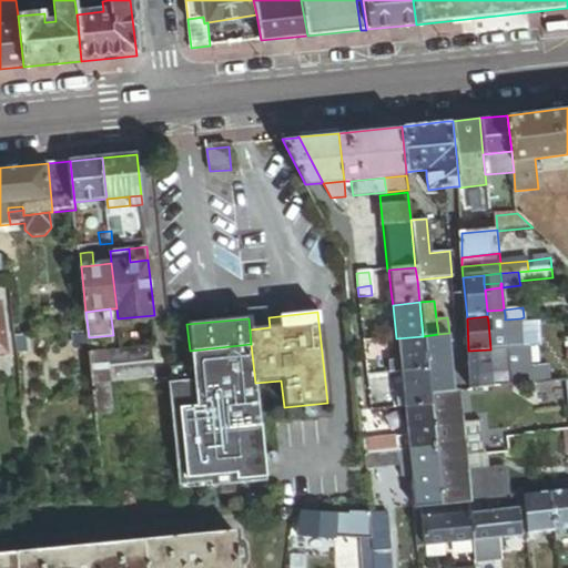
[(524,346),(520,318),(505,320),(508,346),(490,348),(490,350),(508,347),(510,369),(510,371),(511,385),(551,382),(549,366),(528,368),(526,346),(524,346)]
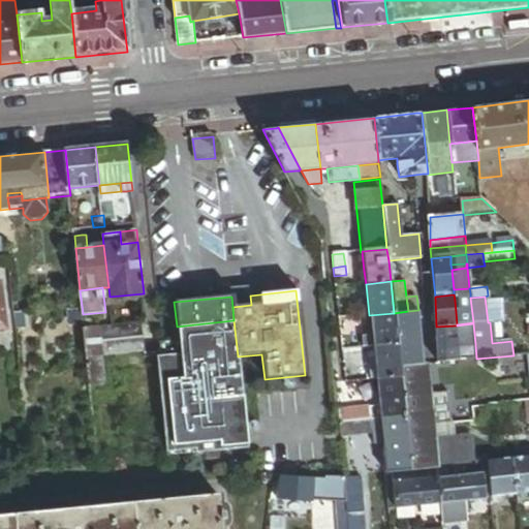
[(473,322),(470,298),(455,300),(457,324),(473,322)]
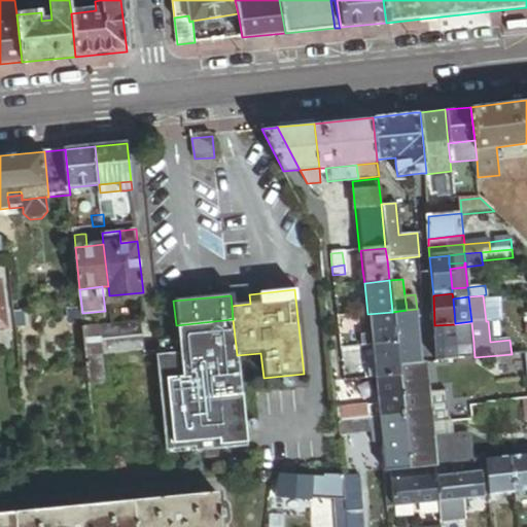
[(397,365),(422,362),(417,309),(407,310),(392,312),(395,344),(397,365)]
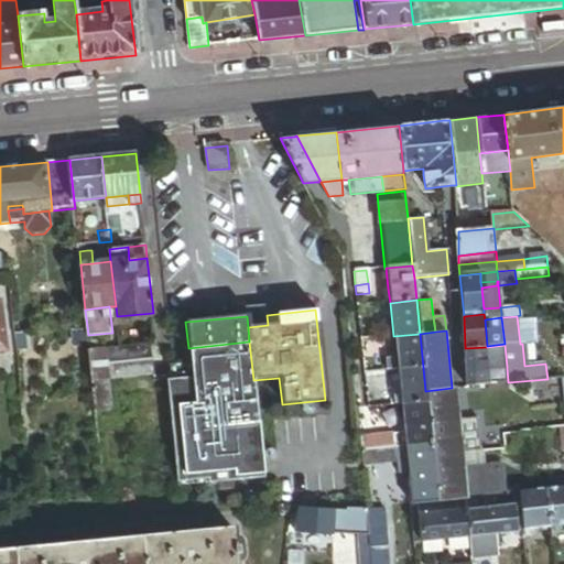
[(420,334),(393,336),(396,359),(397,370),(423,368),(420,334)]
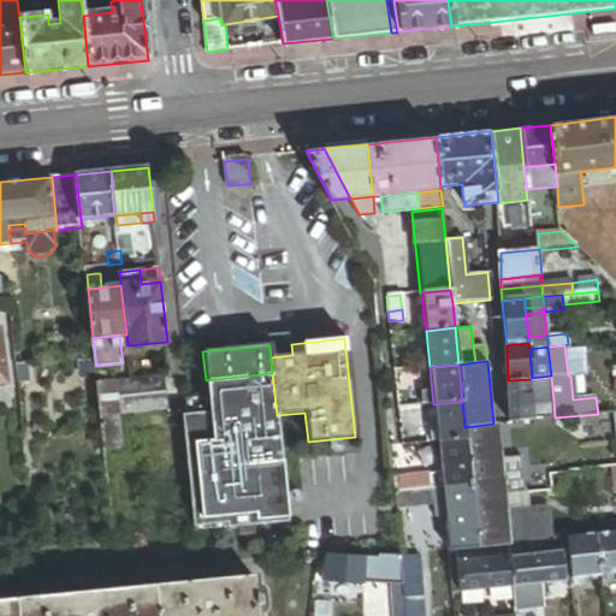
[(207,396),(189,397),(190,407),(187,407),(182,407),(195,532),(232,528),(244,527),(288,522),(277,415),(272,373),(206,380),(207,396)]
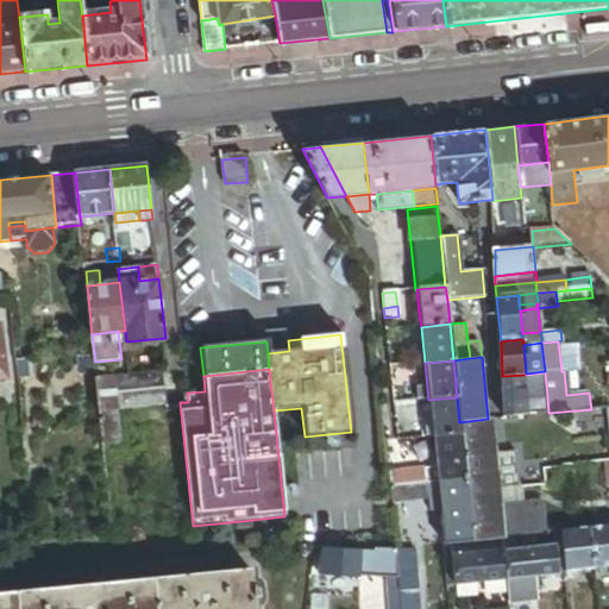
[(163,371),(114,376),(118,409),(165,405),(163,371)]
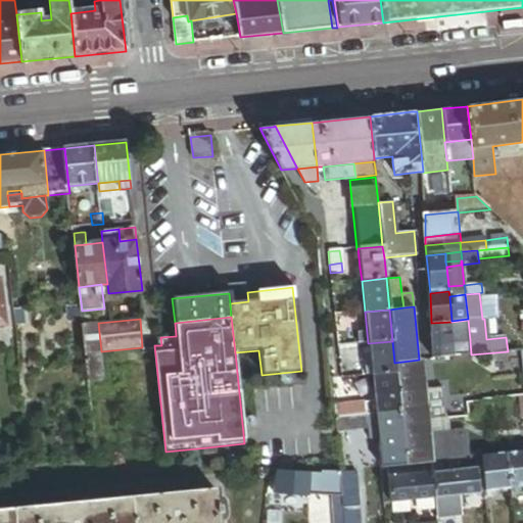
[(431,323),(433,359),(454,357),(453,343),(453,338),(460,338),(460,342),(470,341),(470,340),(468,320),(452,322),(431,323)]
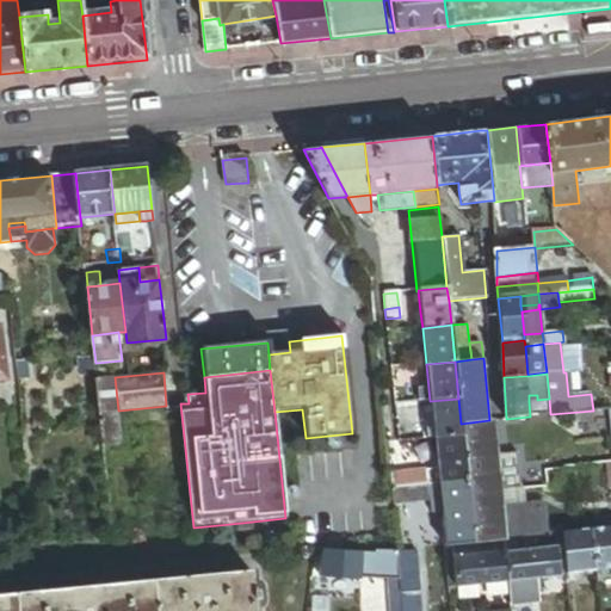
[(115,377),(97,380),(100,412),(118,411),(115,377)]
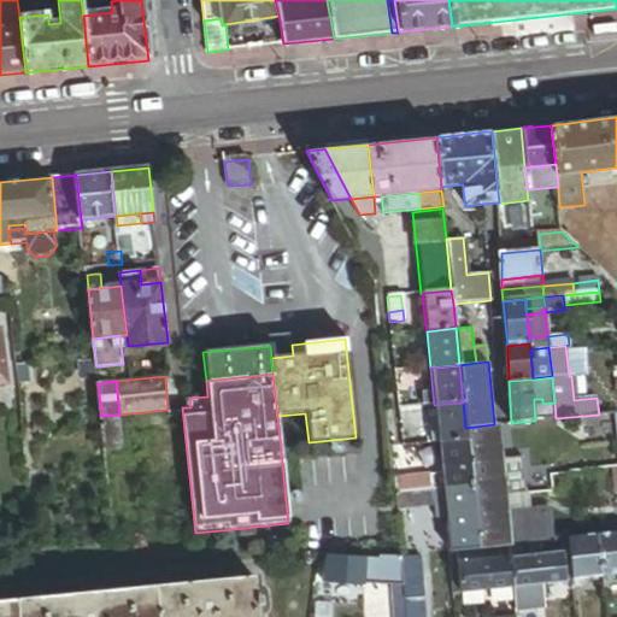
[(424,406),(434,405),(433,393),(422,394),(424,406)]
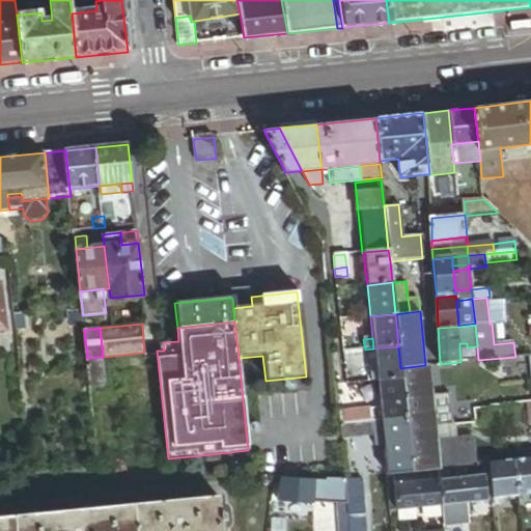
[(401,378),(400,368),(398,346),(373,348),(374,364),(376,381),(401,378)]
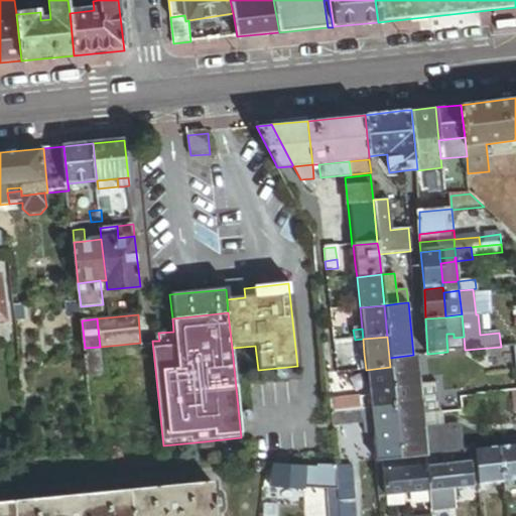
[(515,365),(515,347),(515,345),(505,346),(507,366),(515,365)]
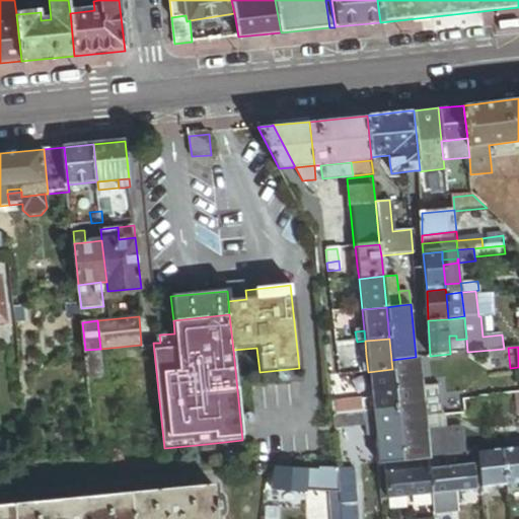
[(100,349),(85,350),(88,378),(103,377),(100,349)]
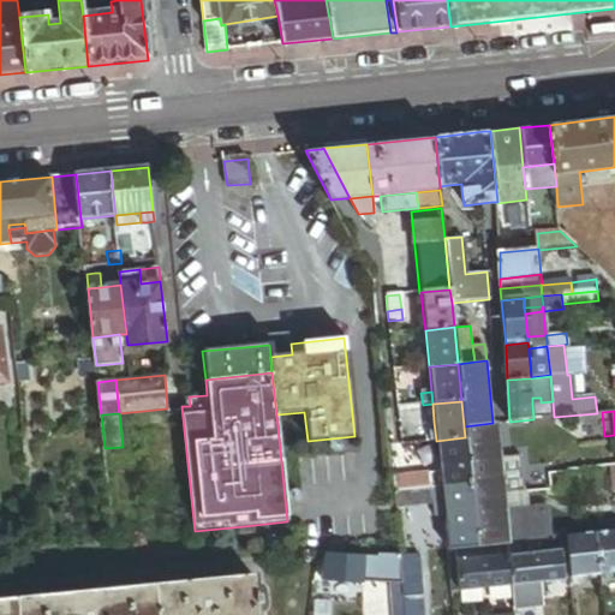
[(501,453),(497,423),(493,423),(464,427),(465,437),(466,457),(501,453)]
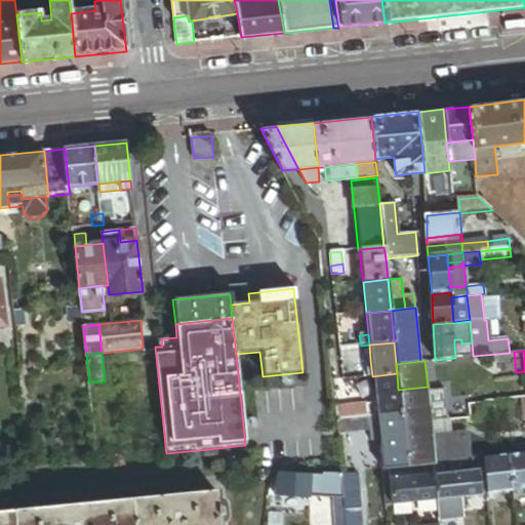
[(398,390),(397,373),(372,376),(375,405),(376,417),(400,414),(398,390)]
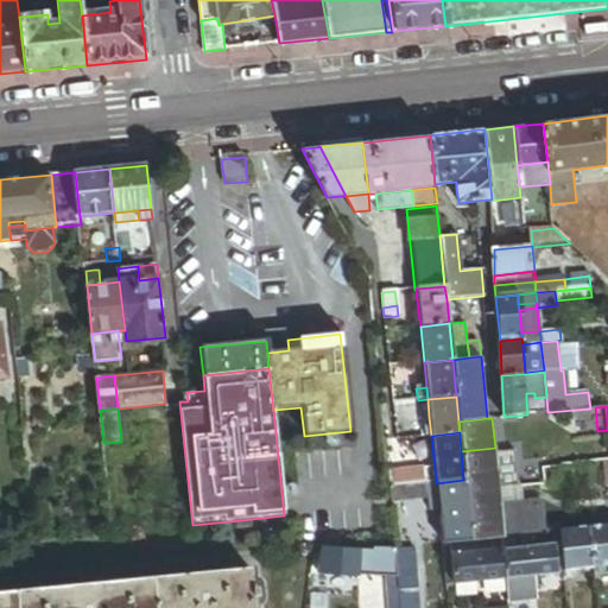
[(498,477),(495,448),(461,451),(463,480),(498,477)]
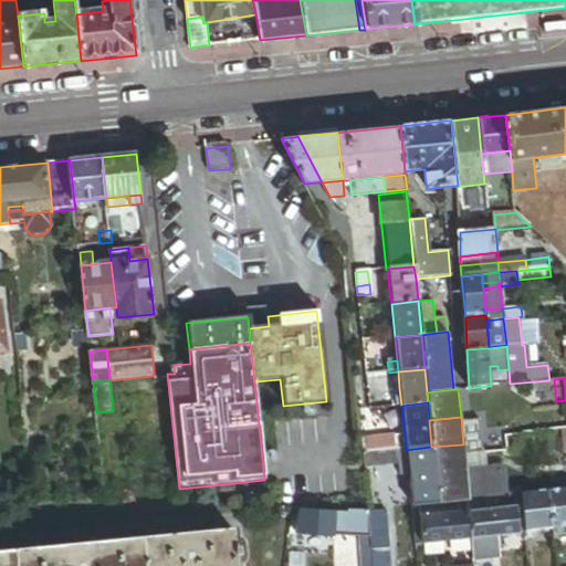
[(395,451),(406,450),(405,437),(394,438),(395,451)]
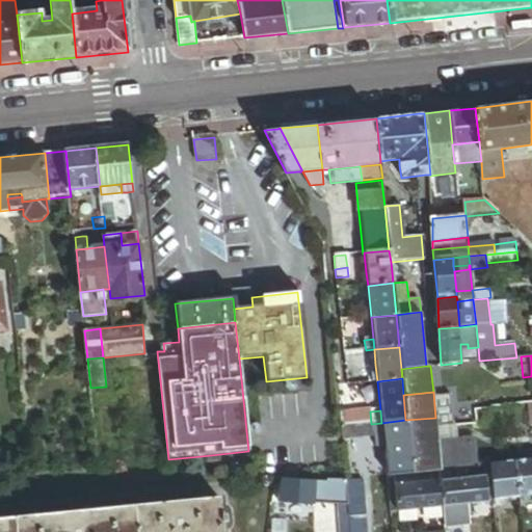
[(370,411),(338,415),(340,426),(371,424),(370,411)]
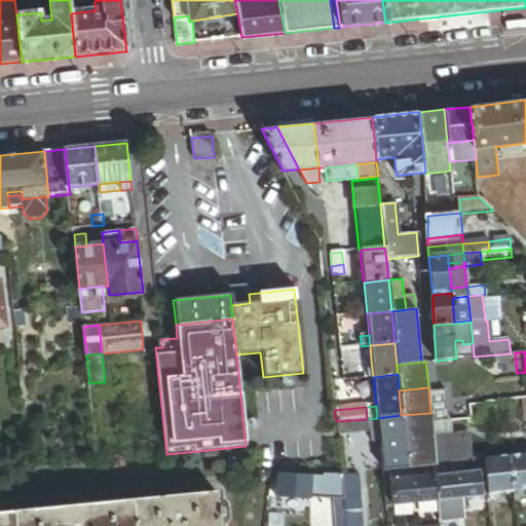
[(430,413),(401,415),(403,433),(433,429),(431,423),(430,413)]
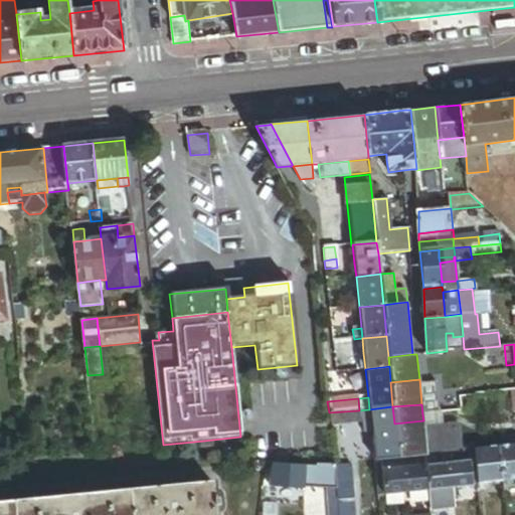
[(394,423),(392,406),(369,409),(371,433),(374,461),(397,458),(395,432),(394,423)]
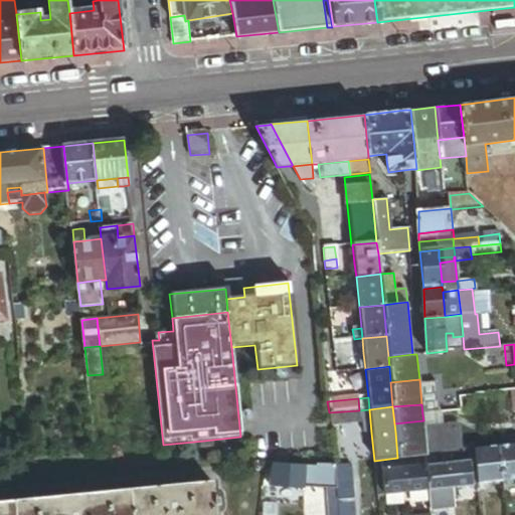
[(371,433),(369,409),(359,410),(361,422),(362,434),(371,433)]
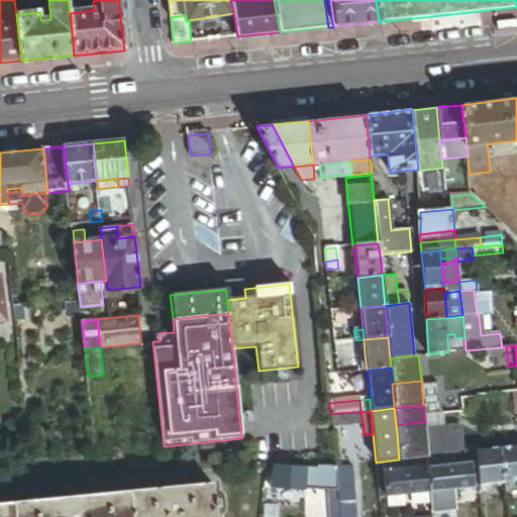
[(363,424),(360,412),(330,414),(331,427),(363,424)]
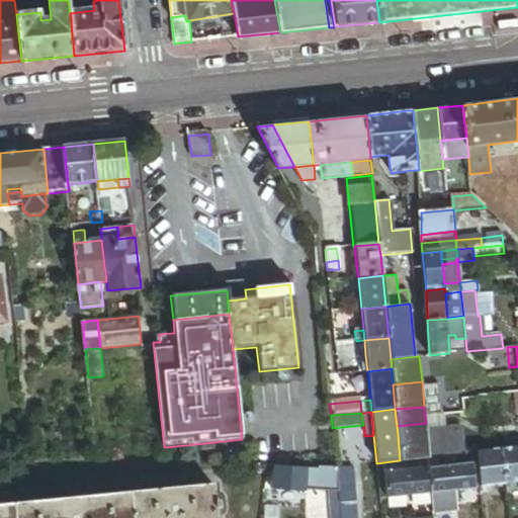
[(445,430),(443,415),(425,417),(426,423),(427,432),(445,430)]
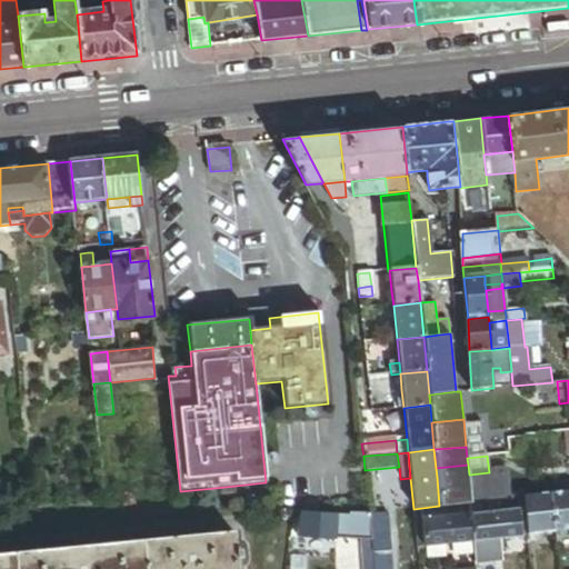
[(468,465),(436,468),(437,477),(439,506),(469,502),(471,502),(471,501),(469,475),(468,465)]
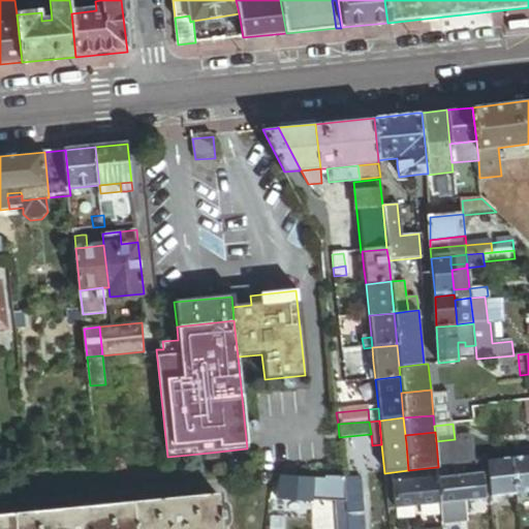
[(436,441),(438,466),(470,463),(468,438),(455,439),(436,441)]
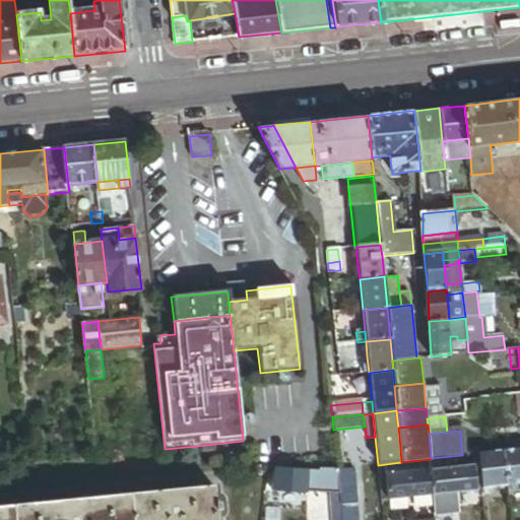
[(519,484),(519,449),(505,451),(509,485),(519,484)]
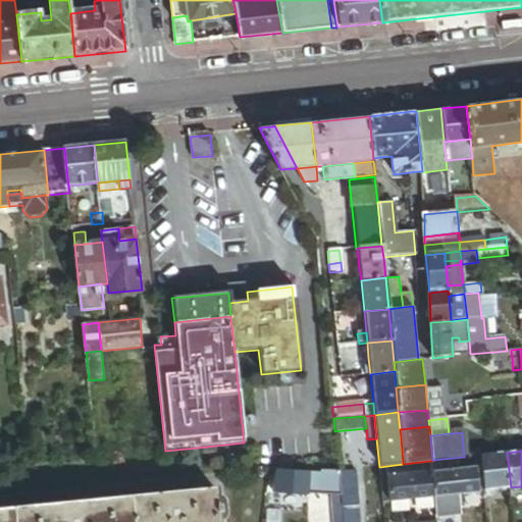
[(511,487),(507,453),(481,456),(485,490),(511,487)]
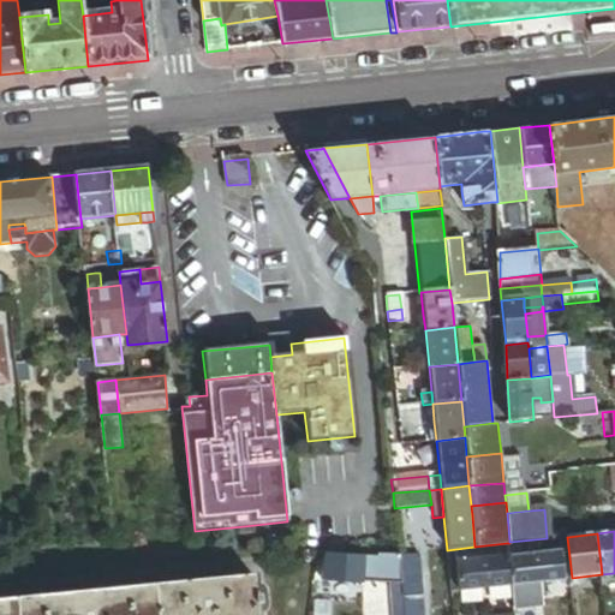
[(508,556),(512,584),(542,580),(572,578),(567,537),(509,543),(507,543),(508,556)]
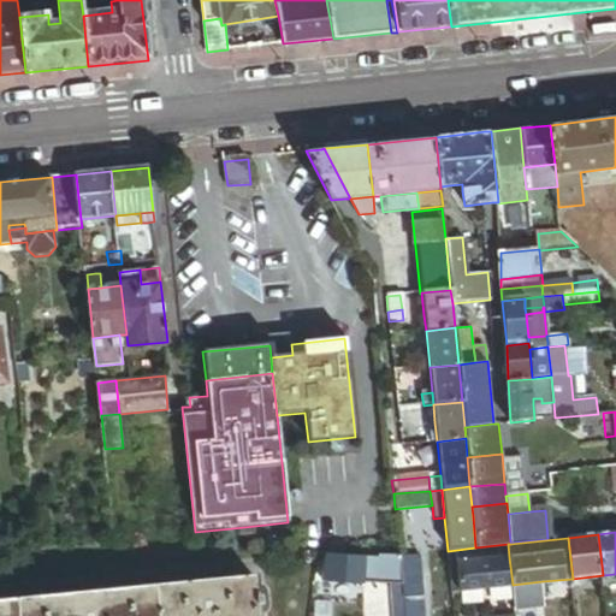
[(509,557),(508,544),(475,548),(448,551),(452,591),(513,585),(509,557)]
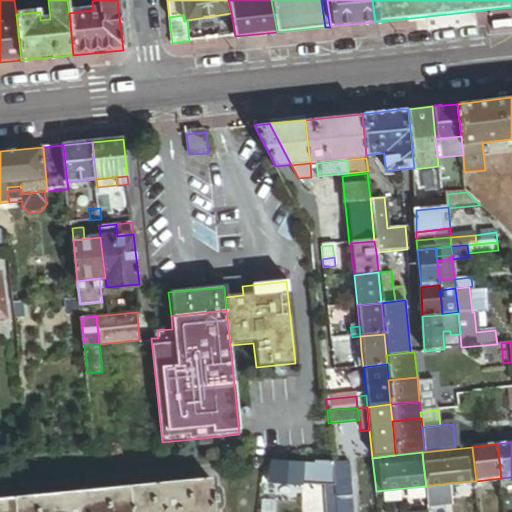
[(354,511),(349,460),(332,462),(334,487),(337,511),(336,511),(354,511)]
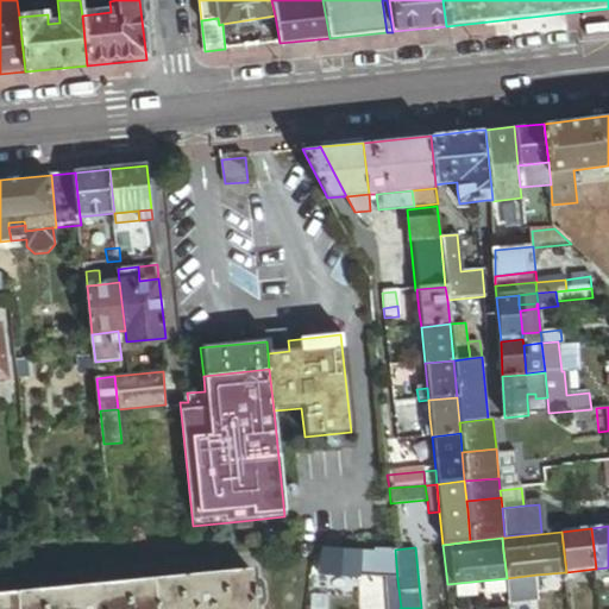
[(371,552),(322,550),(315,576),(388,579),(397,579),(395,550),(371,550),(371,552)]
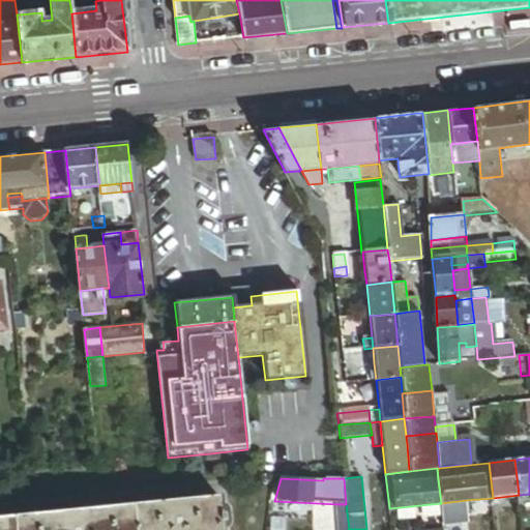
[(224,514),(222,498),(0,521),(0,529),(225,529),(225,521),(230,520),(229,513),(224,514)]
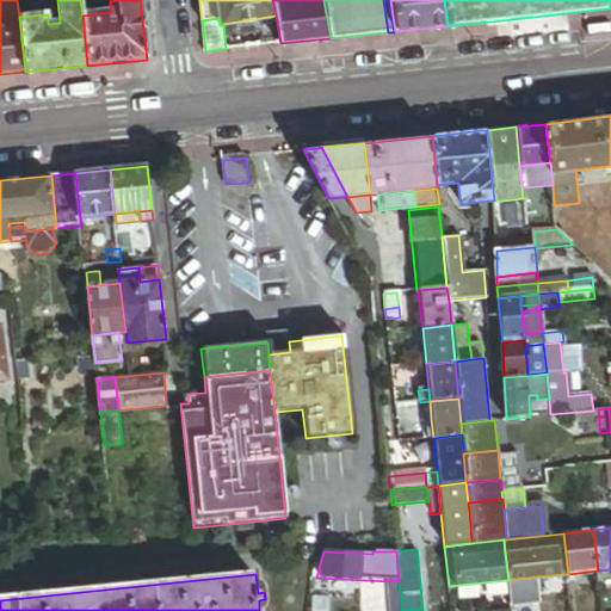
[(541,600),(538,576),(508,580),(511,603),(541,600)]
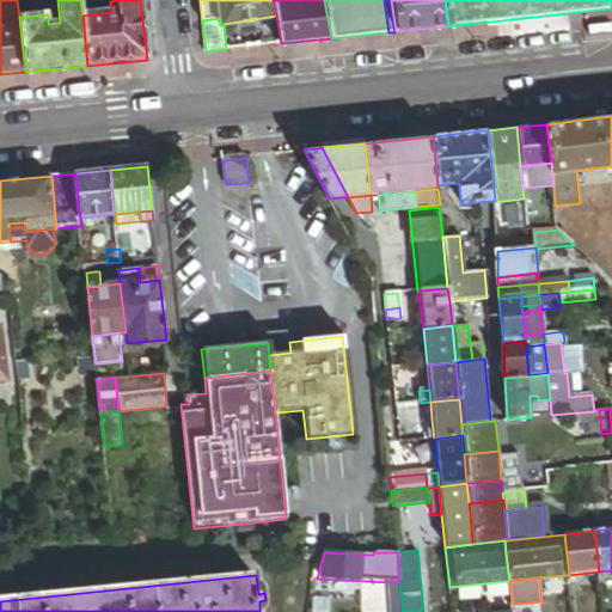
[(399,582),(390,582),(391,611),(399,611),(403,611),(399,582)]
